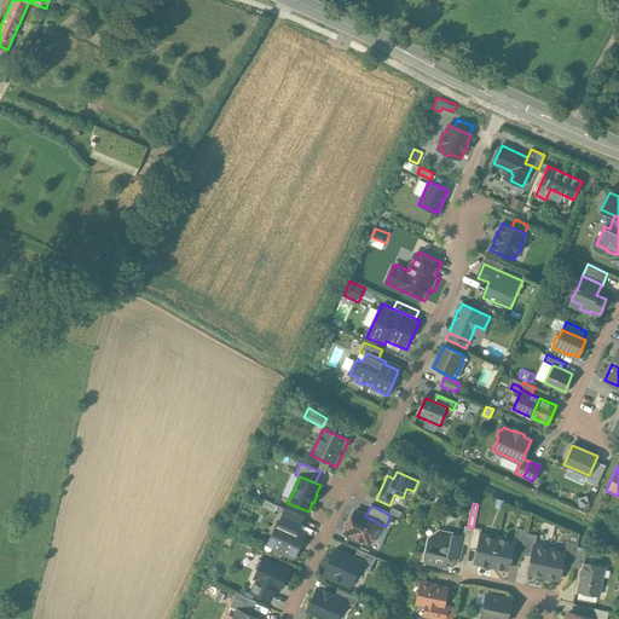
[(299,531),(285,525),(291,513),(284,509),(278,522),(278,524),(275,533),(276,534),(271,545),(285,551),(284,554),(294,559),(305,533),(299,531)]
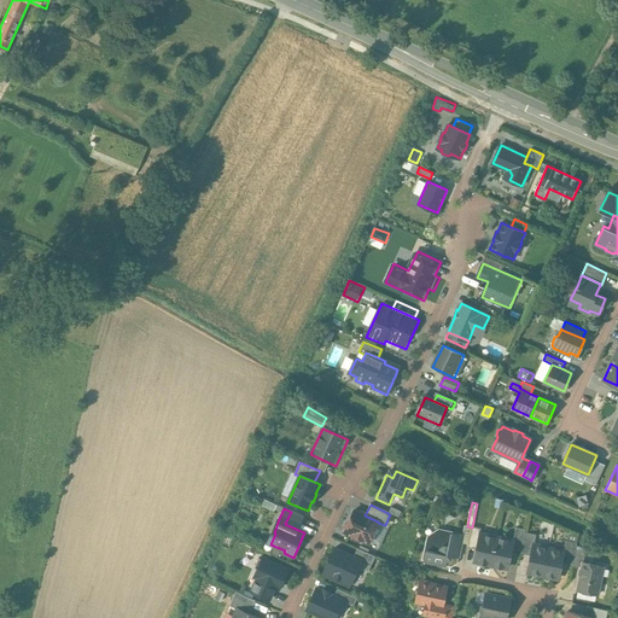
[(365,516),(354,511),(349,523),(345,524),(344,528),(345,531),(344,532),(351,536),(353,538),(360,542),(362,541),(368,543),(378,523),(378,522),(365,516)]
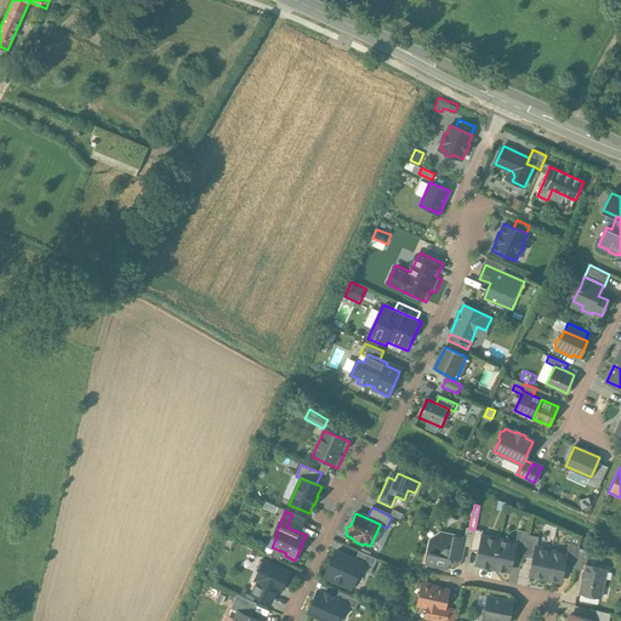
[(306,519),(292,514),(286,527),(300,533),(306,519)]
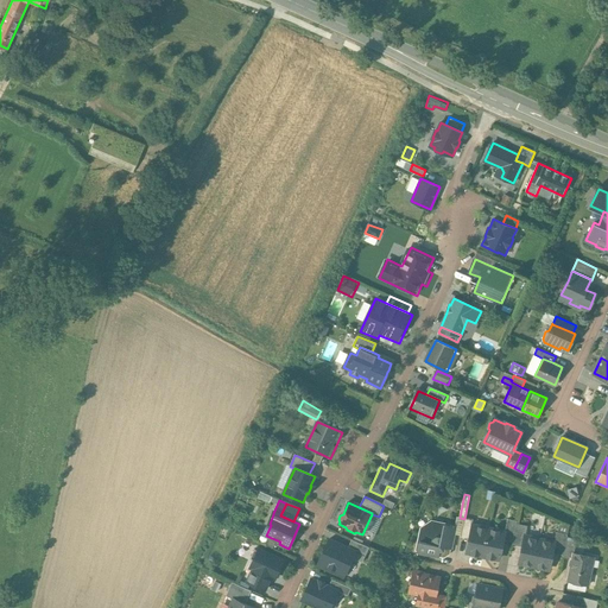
[(432,525),(424,531),(422,542),(420,542),(418,552),(441,557),(441,555),(443,555),(447,552),(448,548),(450,548),(454,534),(461,536),(464,519),(460,518),(457,518),(455,527),(444,525),(444,527),(432,525)]
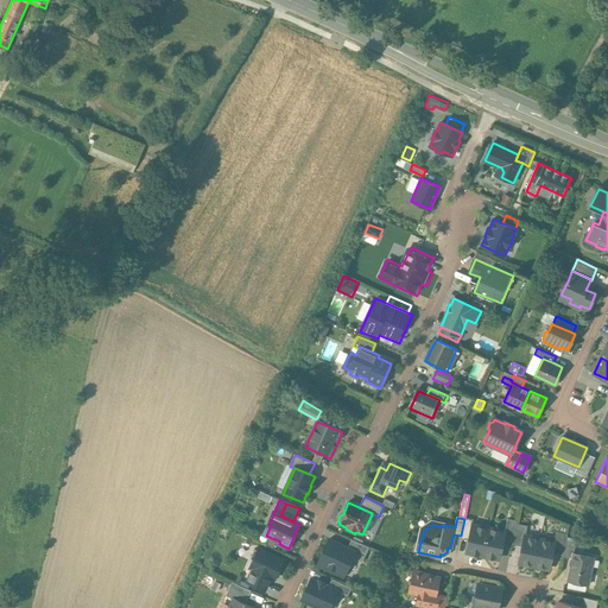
[(473,520),(464,519),(461,536),(460,539),(469,542),(473,525),(473,520)]
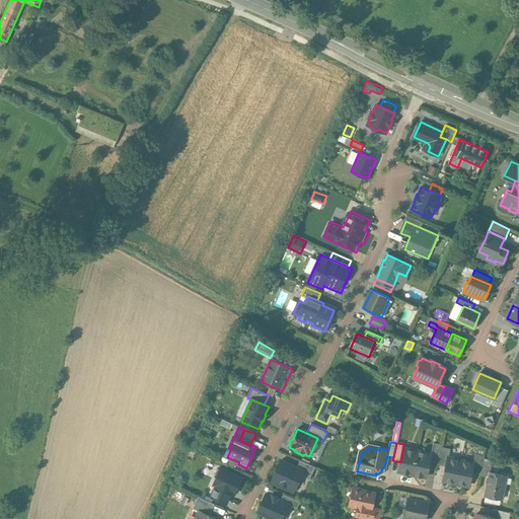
[(441,445),(433,444),(431,454),(430,461),(437,462),(441,447),(441,445)]
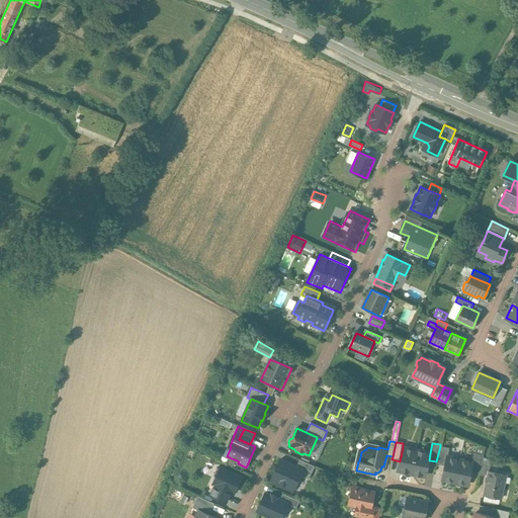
[(360,450),(358,461),(359,461),(361,452),(368,447),(378,449),(378,447),(368,445),(360,450)]
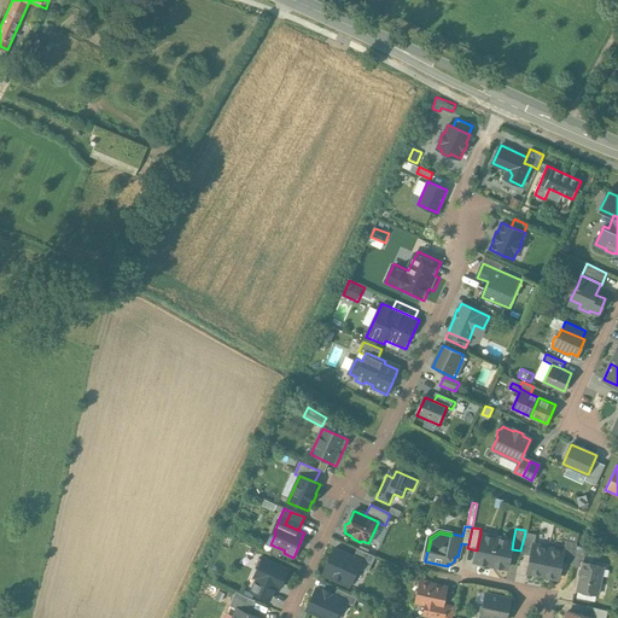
[(536,535),(525,532),(520,551),(520,554),(531,557),(534,544),(536,535)]
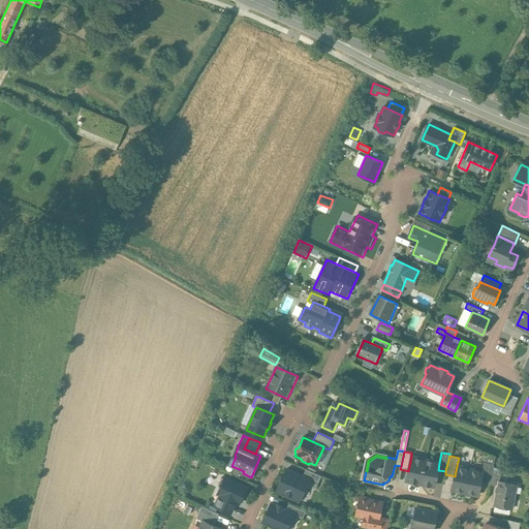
[(425,460),(411,457),(408,471),(406,481),(419,485),(425,460)]
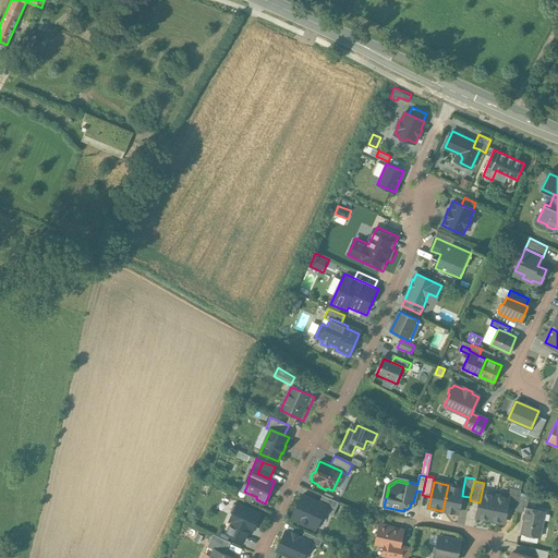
[(463,488),(448,485),(443,511),(458,513),(462,496),(463,488)]
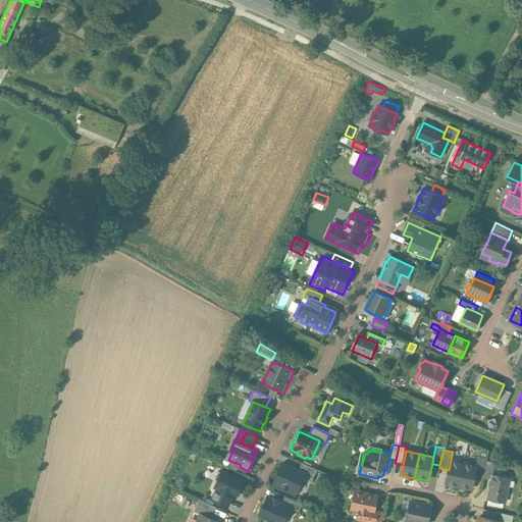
[(487,459),(477,457),(476,466),(474,475),(483,477),(486,461),(487,459)]
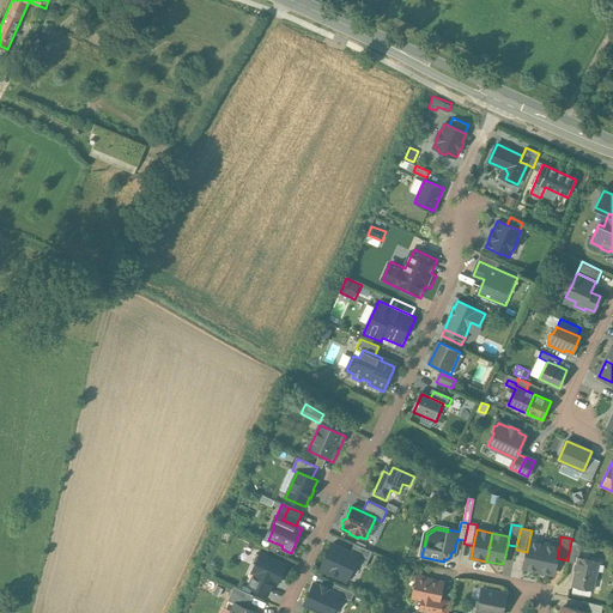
[(529,540),(527,552),(523,569),(538,572),(545,544),(529,540)]
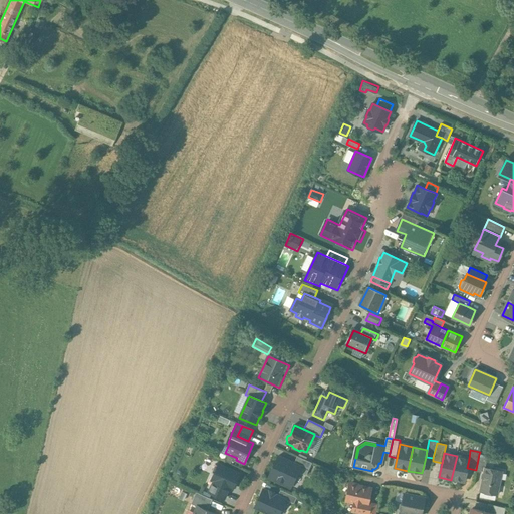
[(488,456),(479,454),(476,470),(476,472),(483,474),(485,468),(488,456)]
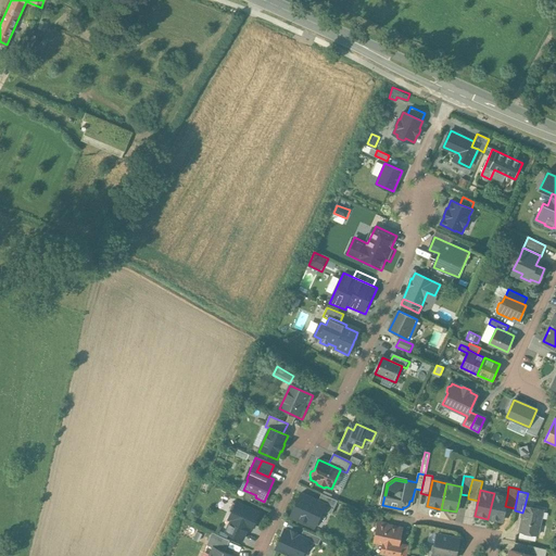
[(318,502),(301,493),(290,517),(306,525),(307,521),(315,525),(321,510),(325,504),(318,502)]
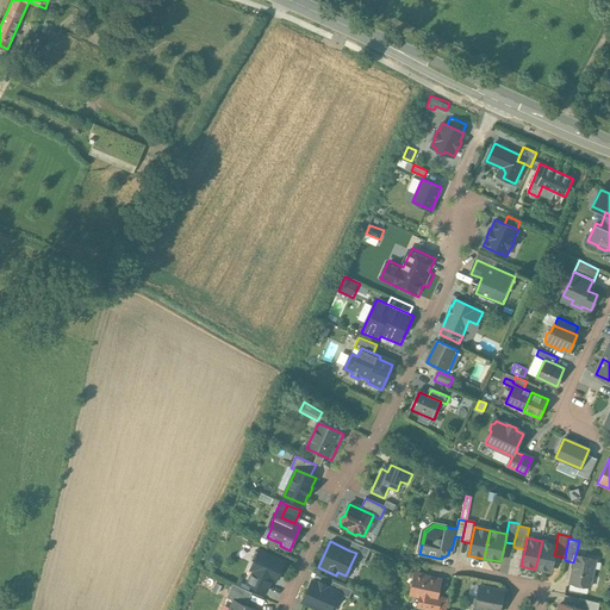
[(556,545),(542,541),(535,570),(551,572),(554,555),(556,545)]
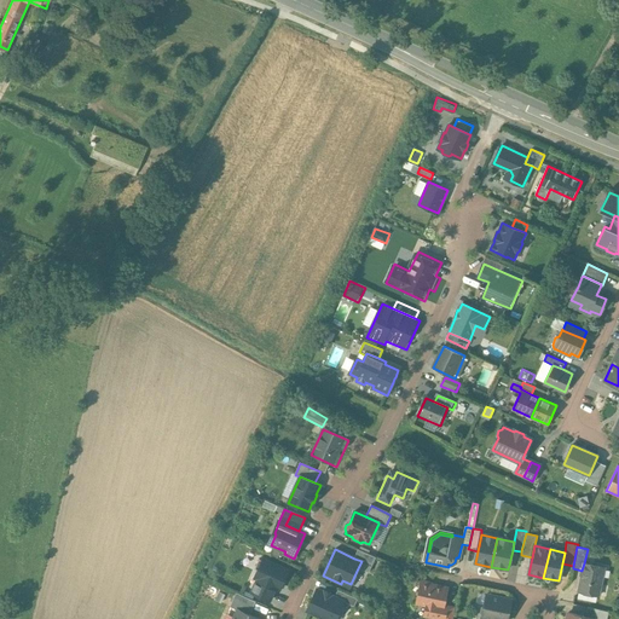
[(376,557),(358,550),(354,559),(362,561),(358,568),(369,573),(376,557)]
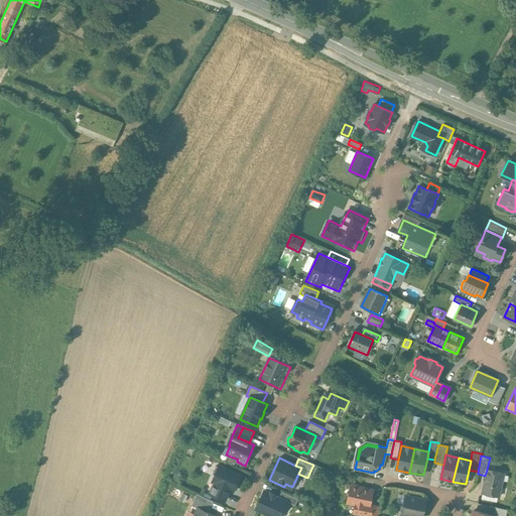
[(374,473),(376,474),(381,470),(382,465),(380,465),(379,469),(376,471),(374,471),(374,473)]
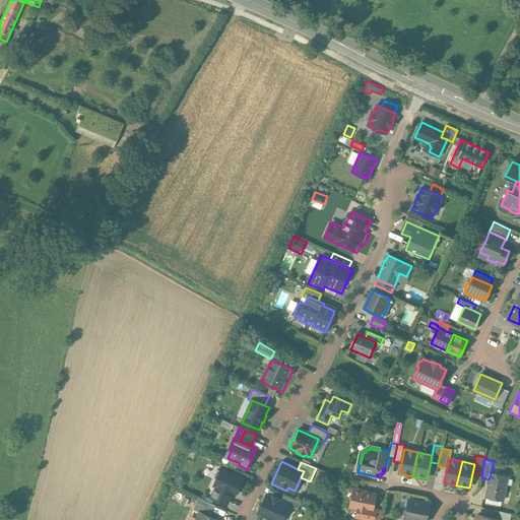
[(242,480),(220,470),(220,471),(217,470),(214,478),(216,479),(214,484),(216,485),(211,498),(228,505),(234,490),(237,492),(242,480)]
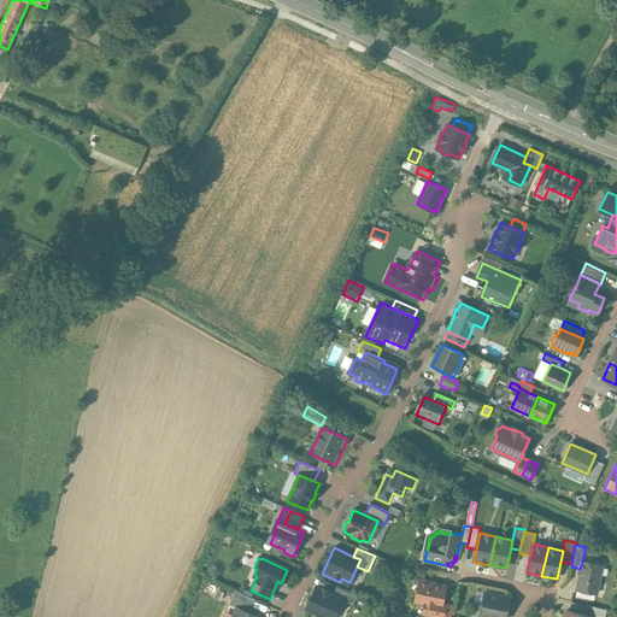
[(582,562),(580,569),(576,591),(597,594),(603,566),(582,562)]
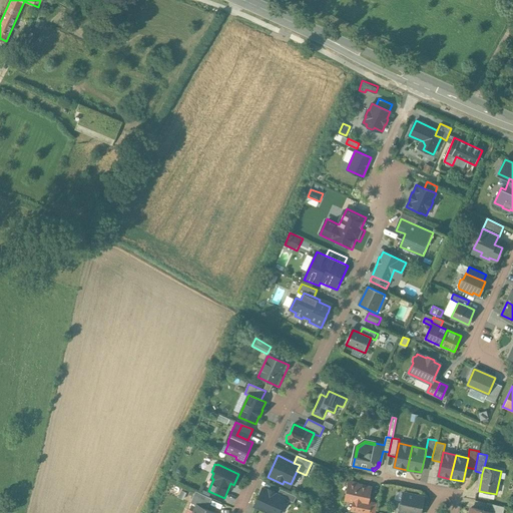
[(358,486),(356,483),(352,482),(349,484),(346,500),(367,504),(371,488),(358,486)]
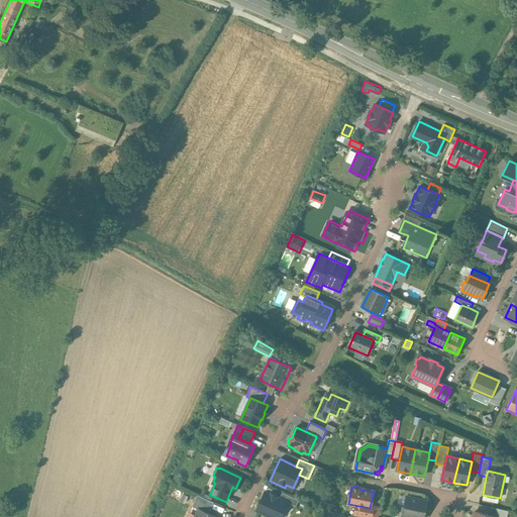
[(277,497),(271,494),(271,495),(265,492),(262,500),(263,501),(259,511),(271,516),(278,516),(281,511),(283,512),(287,503),(287,502),(280,499),(277,497)]
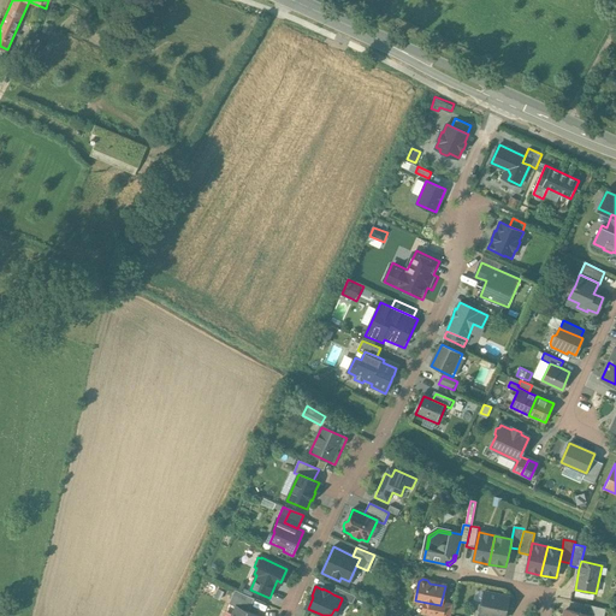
[(356,597),(336,587),(333,594),(342,598),(342,599),(353,604),(356,597)]
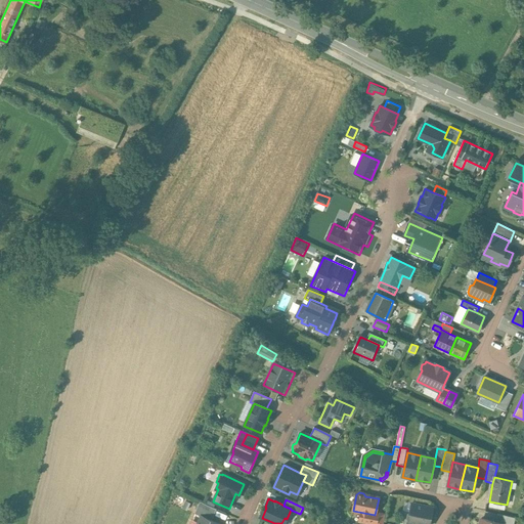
[(204,504),(200,503),(194,514),(201,517),(202,516),(211,521),(216,510),(213,509),(204,504)]
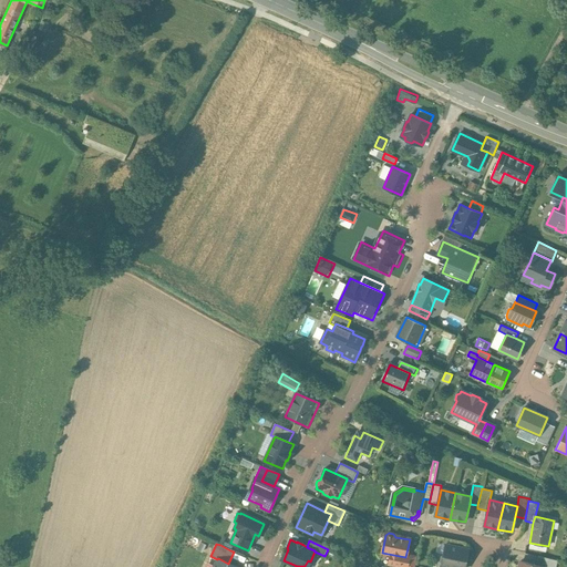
[(464,566),(468,549),(451,546),(450,550),(447,553),(444,552),(444,555),(441,556),(440,562),(442,565),(441,566),(447,566),(464,566)]
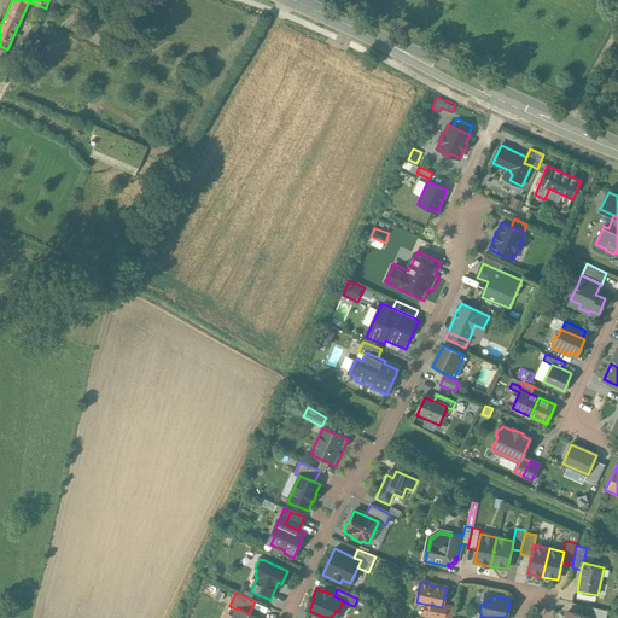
[(606,617),(607,611),(587,607),(584,616),(593,617),(606,617)]
